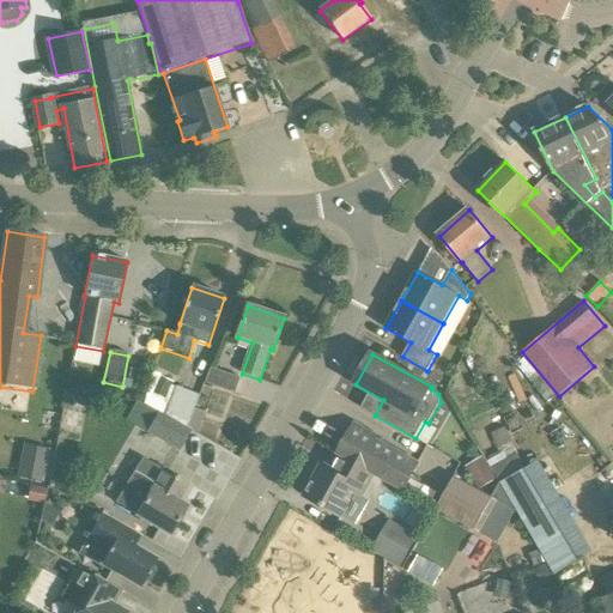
[(204,384),(235,394),(240,378),(210,369),(204,384)]
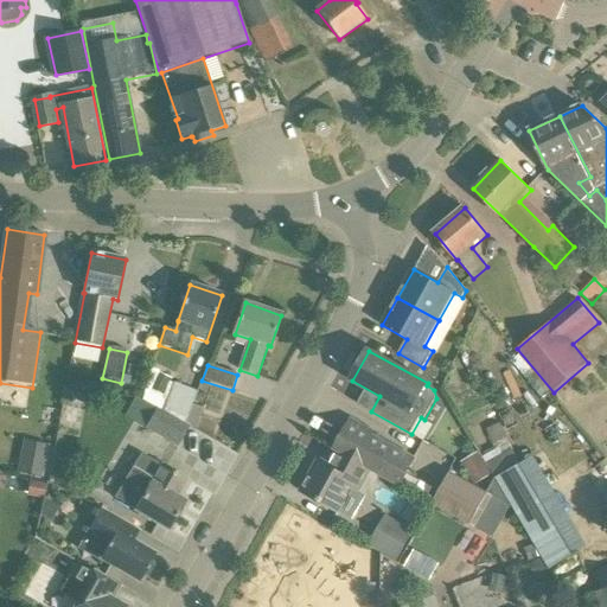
[(159,374),(151,390),(163,396),(170,382),(171,379),(159,374)]
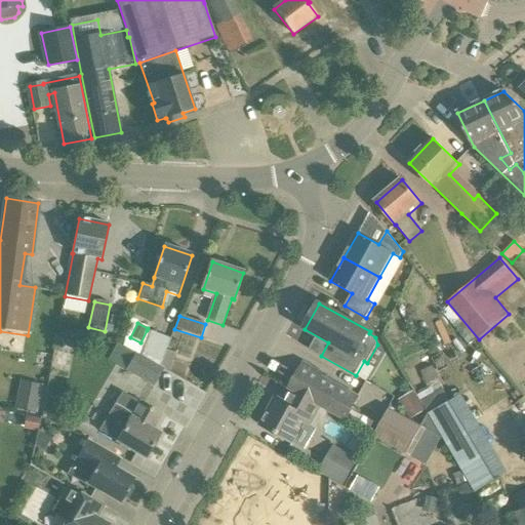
[(152,332),(143,357),(159,366),(170,338),(152,332)]
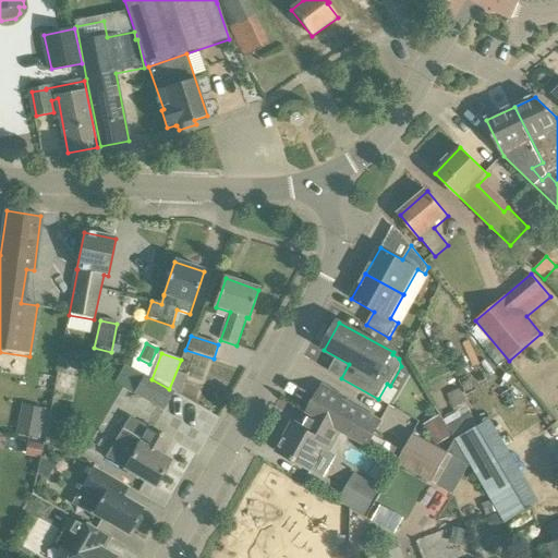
[(176,372),(169,389),(174,391),(179,395),(186,376),(176,372)]
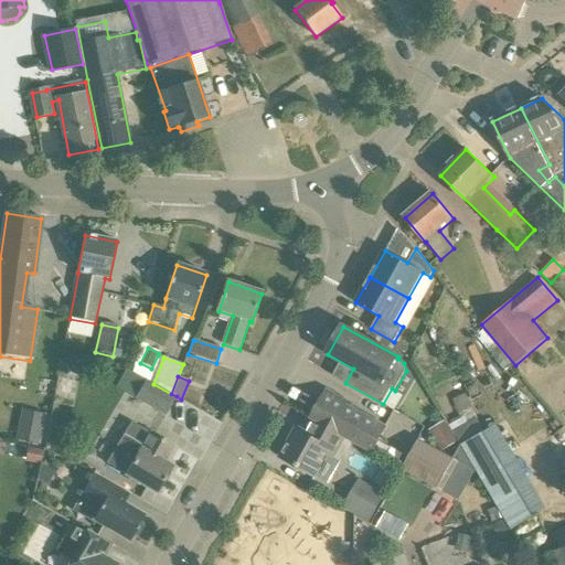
[(177,396),(171,394),(153,384),(146,380),(135,398),(166,416),(177,396)]
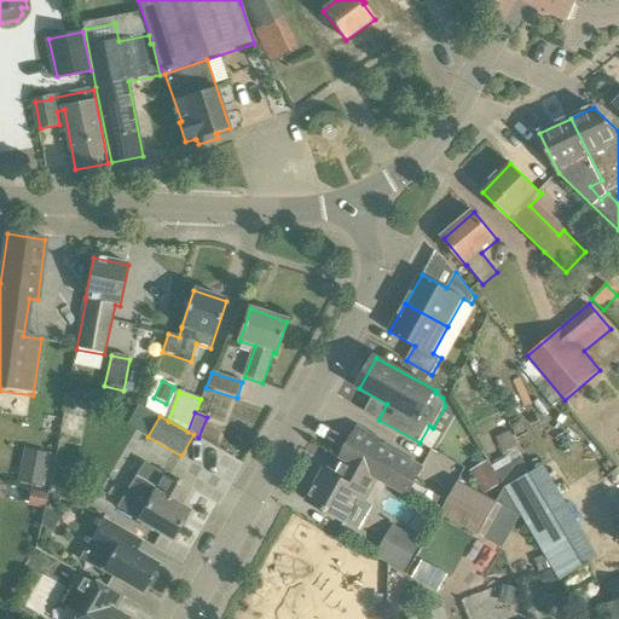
[(346,461),(379,479),(409,496),(424,468),(380,444),(382,440),(360,428),(342,460),(346,461)]
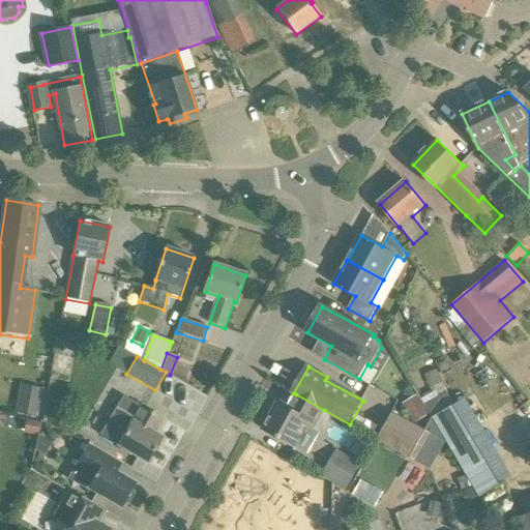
[(35,418),(41,389),(21,386),(16,414),(35,418)]
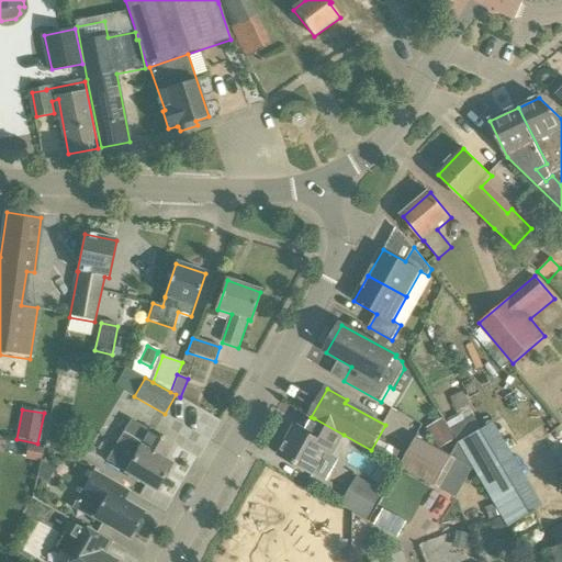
[(296,428),(281,456),(314,474),(326,452),(332,456),(344,435),(314,418),(306,434),(296,428)]
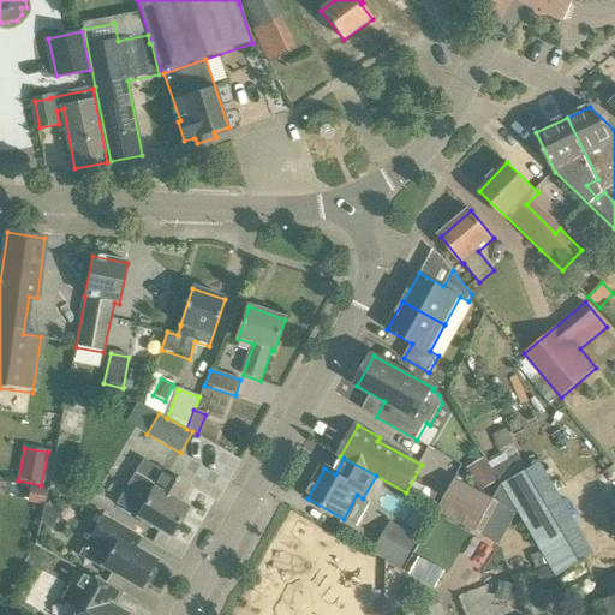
[(467,469),(481,491),(496,482),(483,459),(467,469)]
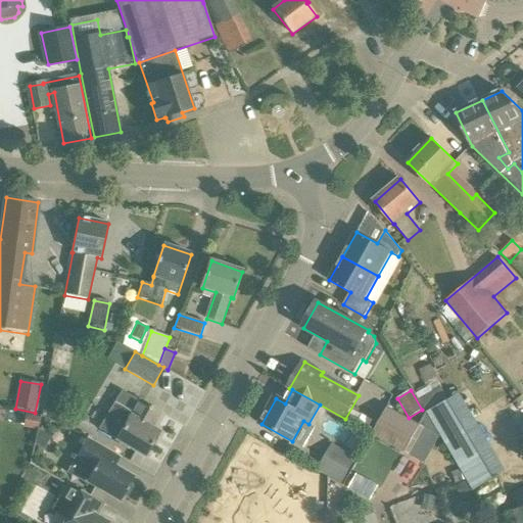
[(140,401),(139,402),(127,395),(119,410),(131,417),(117,440),(146,458),(160,433),(153,429),(161,414),(140,401)]
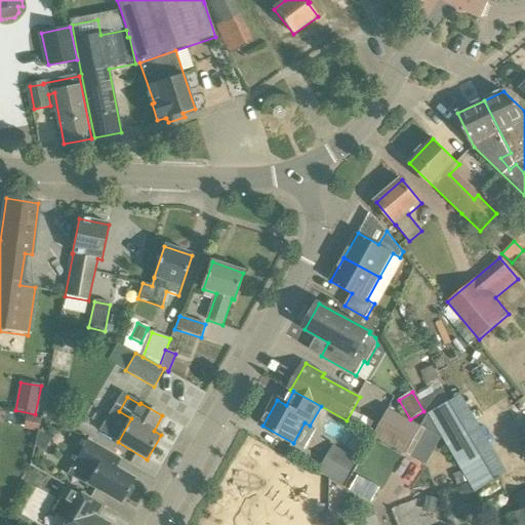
[(433,411),(471,493),(495,482),(456,400),(433,411)]
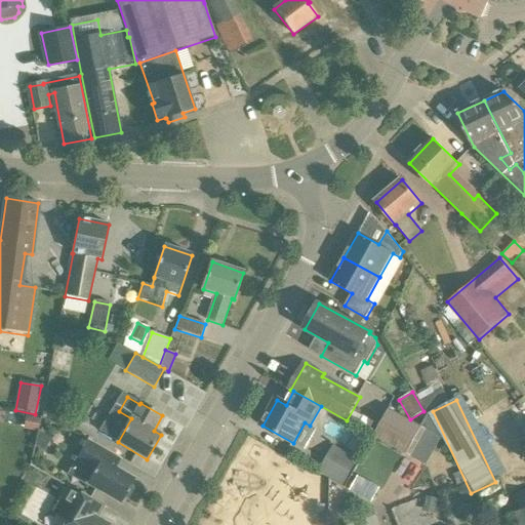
[(422,428),(390,409),(375,437),(407,454),(422,428)]
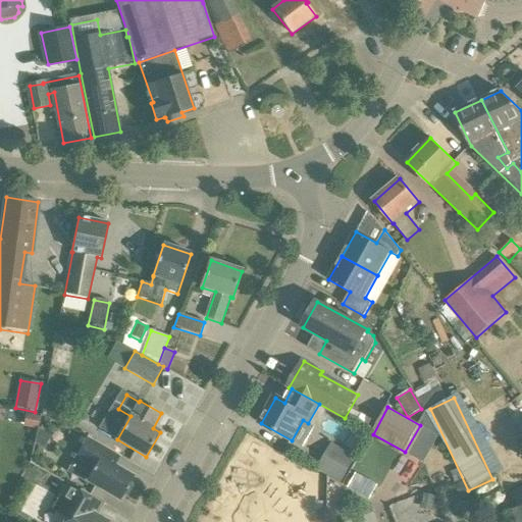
[(39,417),(28,415),(25,427),(37,429),(39,417)]
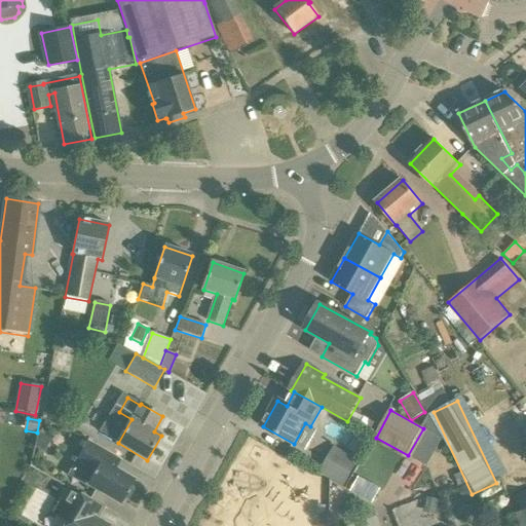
[(443,439),(423,428),(408,455),(427,466),(443,439)]
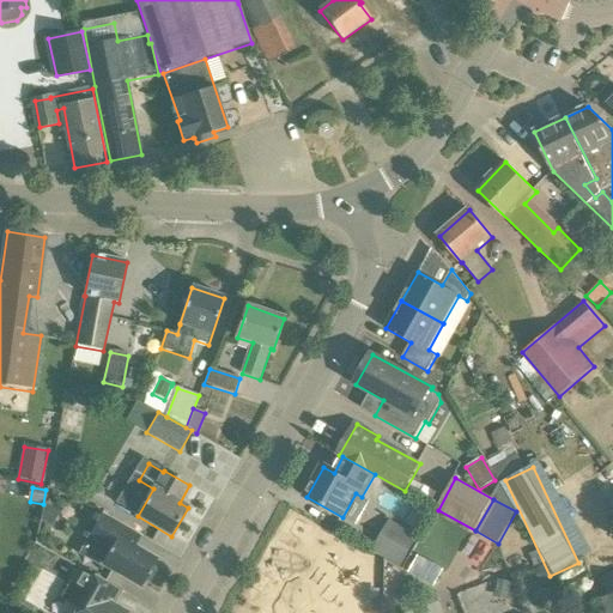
[(60,513),(44,504),(41,521),(50,527),(60,513)]
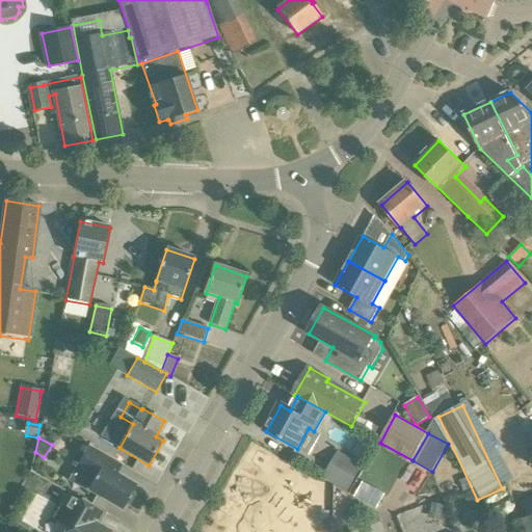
[(89,446),(75,471),(70,479),(123,510),(126,505),(128,506),(131,505),(136,496),(135,493),(133,491),(137,486),(117,475),(124,466),(89,446)]
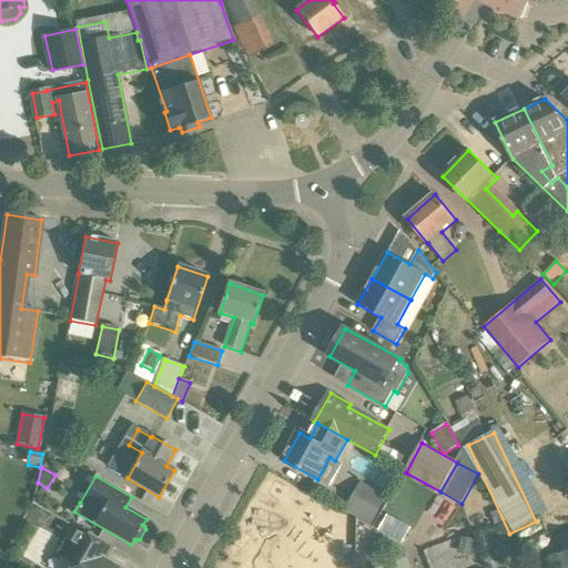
[(353,497),(345,513),(372,527),(379,511),(353,497)]
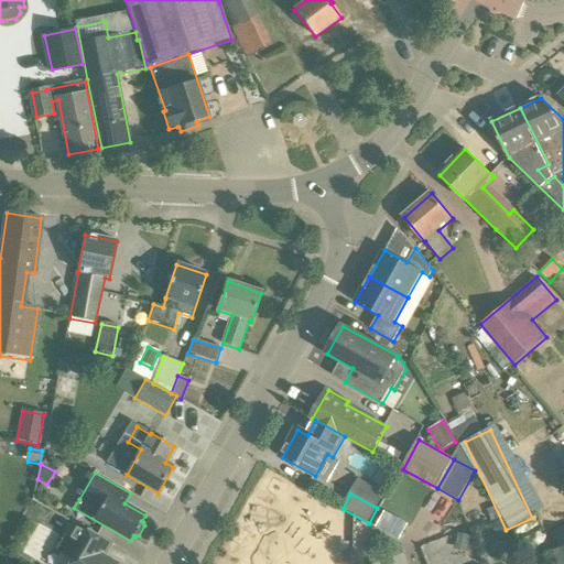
[(65,563),(115,563),(104,557),(110,545),(72,523),(55,553),(68,560),(65,563)]
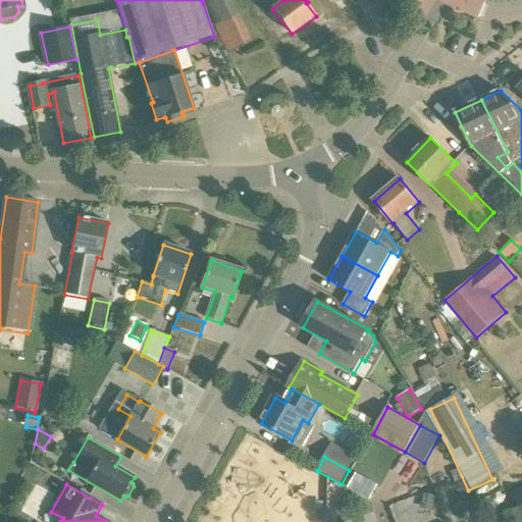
[(521,521),(521,488),(513,492),(518,508),(505,513),(508,521),(521,521)]
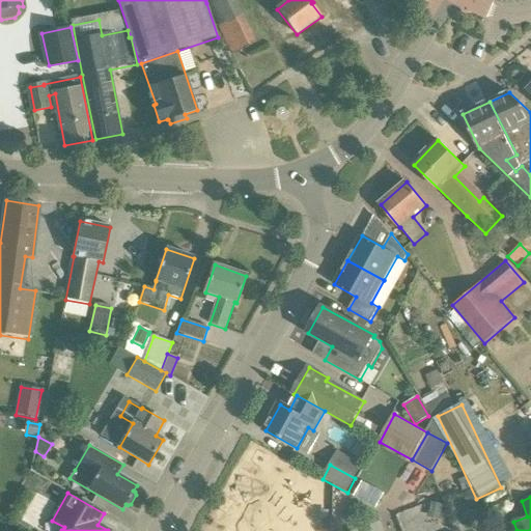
[(444,505),(431,502),(428,516),(441,520),(444,505)]
